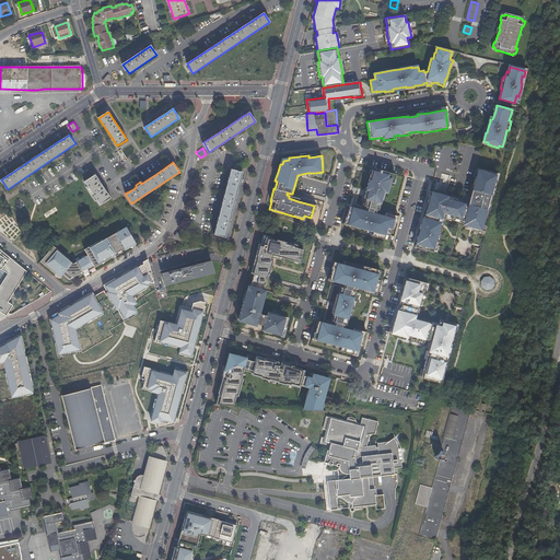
[(418,233),(415,247),(438,254),(440,246),(438,245),(439,242),(436,241),(438,234),(440,235),(442,226),(440,226),(443,216),(452,218),(452,220),(461,222),(461,220),(467,222),(466,224),(465,229),(478,232),(479,230),(483,231),(485,225),(482,224),(485,217),(487,217),(489,209),(487,209),(488,202),(490,202),(492,195),(490,194),(492,188),(494,188),(497,181),(494,179),(496,173),(477,167),(475,176),(473,186),(470,195),(471,195),(470,199),(469,206),(464,205),(465,203),(462,203),(463,200),(462,200),(450,197),(448,199),(444,198),(445,196),(441,195),(438,194),(430,191),(424,209),(418,233)]
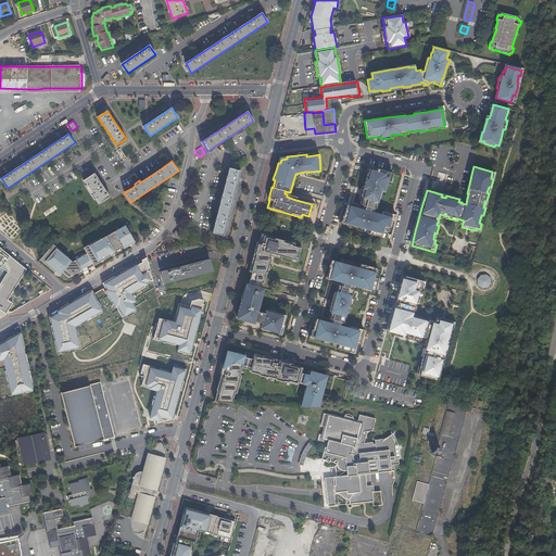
[(240,171),(229,168),(212,232),(223,236),(226,224),(227,220),(231,203),(232,200),(237,180),(238,177),(240,171)]
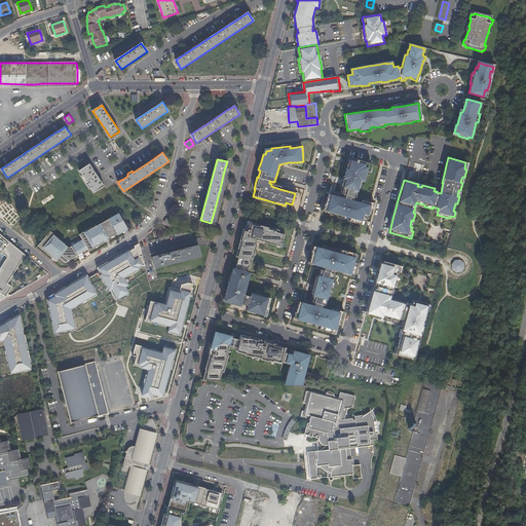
[(349,221),(365,225),(368,215),(369,215),(371,210),(373,210),(374,203),(363,200),(362,203),(354,200),(352,200),(353,196),(355,197),(361,181),(364,181),(367,171),(370,172),(372,163),(358,159),(357,162),(349,160),(342,186),(344,186),(342,193),(344,194),(343,198),(341,197),(329,194),(326,204),(325,203),(324,211),(350,218),(349,221)]
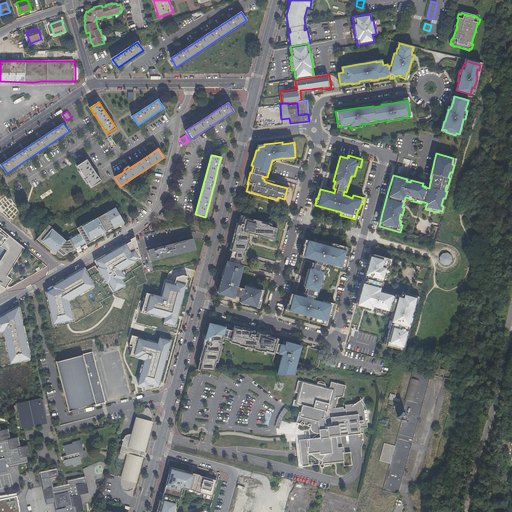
[(86,160),(77,166),(83,174),(82,175),(85,180),(86,179),(91,187),(100,181),(97,176),(95,174),(86,160)]
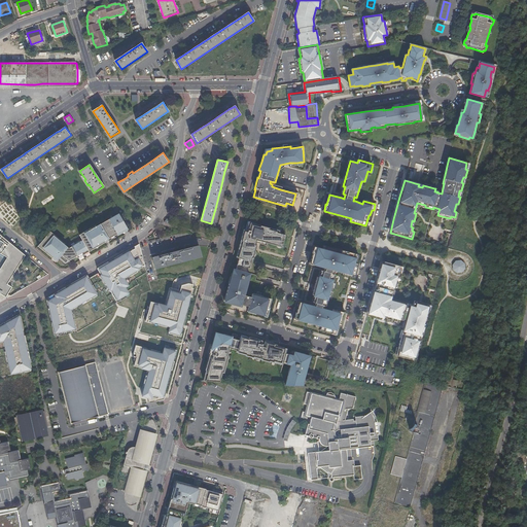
[(425,205),(417,203),(414,213),(416,213),(416,214),(418,206),(424,207),(425,207),(425,205)]
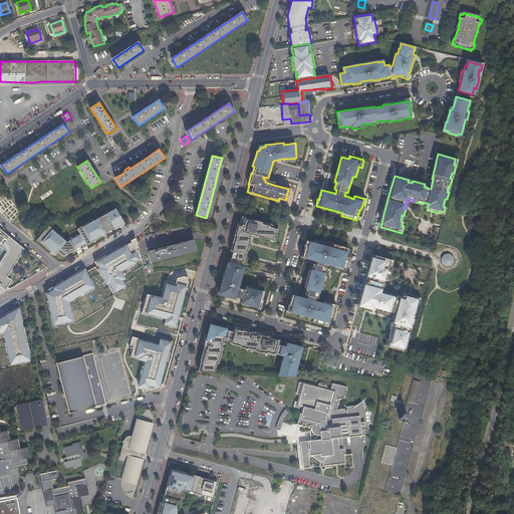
[(49,226),(38,238),(46,245),(45,247),(51,252),(52,250),(55,253),(57,251),(63,256),(75,250),(76,249),(78,250),(81,248),(80,247),(82,246),(83,247),(102,236),(101,234),(104,232),(105,233),(123,222),(115,209),(96,220),(97,220),(94,222),(93,220),(77,229),(80,234),(65,242),(61,239),(63,238),(49,226)]
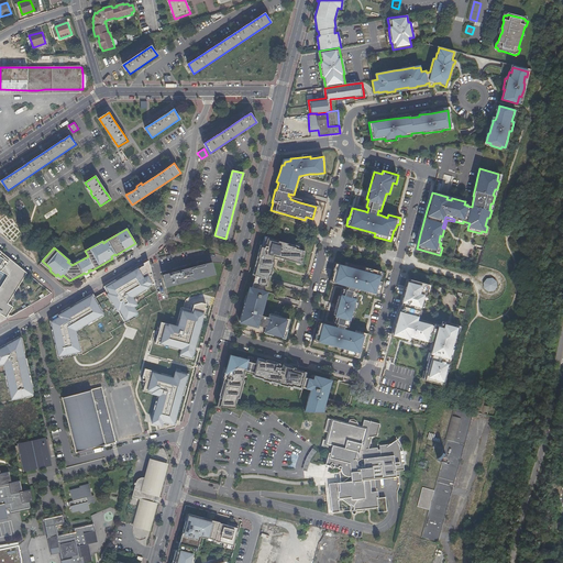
[(297,246),(263,238),(262,245),(260,245),(254,266),(255,266),(252,275),(254,276),(251,288),(262,290),(264,286),(265,286),(268,275),(269,275),(273,262),(272,262),(273,258),(274,256),(284,258),(299,263),(302,251),(296,249),(297,246)]
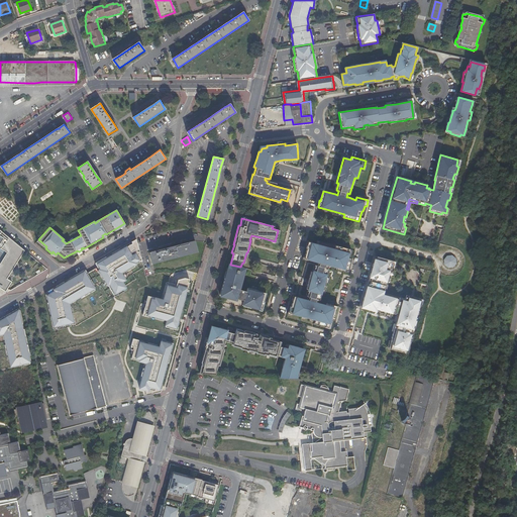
[(124,223),(106,234),(107,236),(125,225),(124,223)]
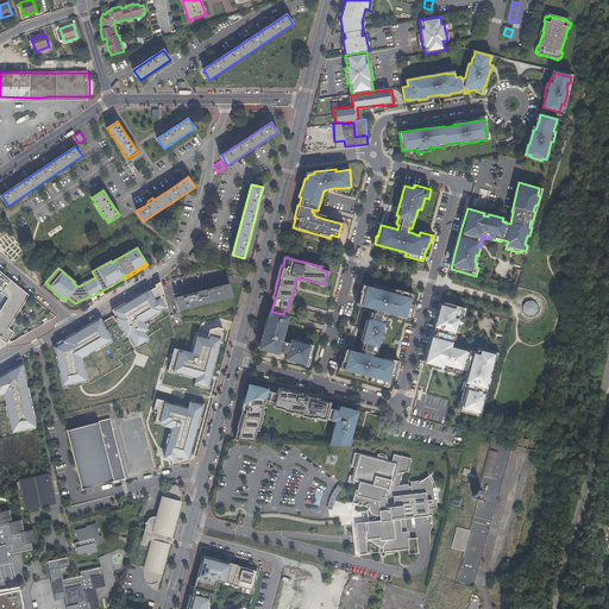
[(0,293),(5,295),(0,302),(0,339),(7,344),(14,332),(8,328),(29,296),(0,271),(0,293)]
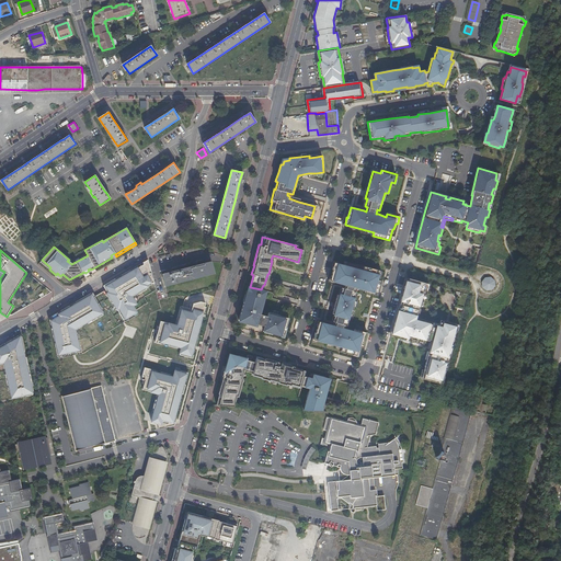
[(50,267),(42,260),(41,262),(49,270),(50,267)]
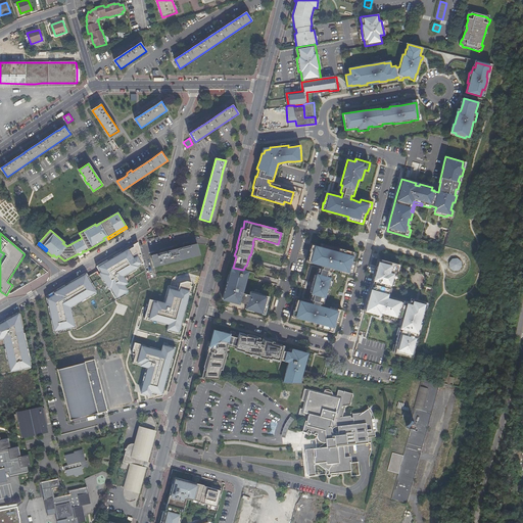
[(114,298),(119,296),(120,297),(120,298),(129,293),(124,285),(127,283),(124,278),(123,276),(128,273),(129,275),(137,270),(136,269),(138,267),(139,267),(142,266),(141,264),(143,264),(138,242),(133,245),(134,246),(125,251),(125,250),(119,253),(113,256),(114,258),(108,262),(107,260),(96,267),(99,271),(100,274),(98,275),(103,283),(105,282),(107,285),(114,298)]
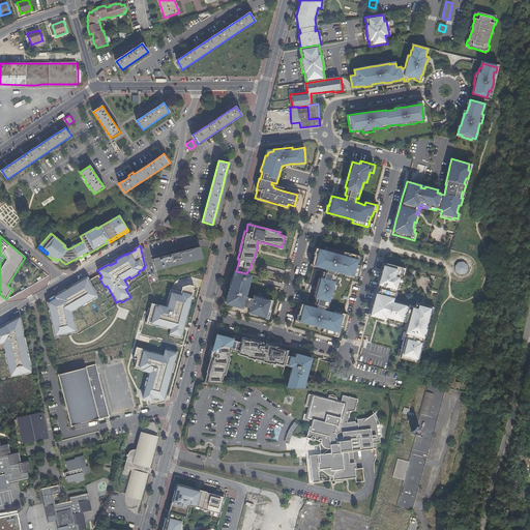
[(358,256),(325,246),(324,251),(316,247),(314,255),(314,257),(312,265),(324,269),(326,269),(325,272),(323,272),(321,278),(320,278),(314,296),(316,297),(314,303),(315,304),(316,304),(316,307),(314,307),(301,303),(298,315),(297,314),(296,316),(295,320),(322,328),(321,332),(336,336),(339,327),(343,328),(346,315),(334,311),(333,314),(326,312),(325,311),(326,306),(327,307),(334,287),(333,286),(336,275),(334,275),(335,271),(337,271),(345,273),(344,276),(356,280),(359,265),(356,264),(358,256)]
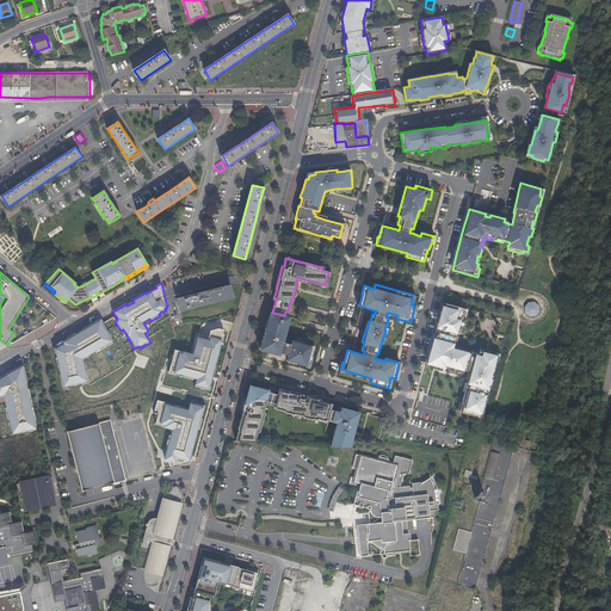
[(233,298),(229,285),(177,298),(180,312),(233,298)]
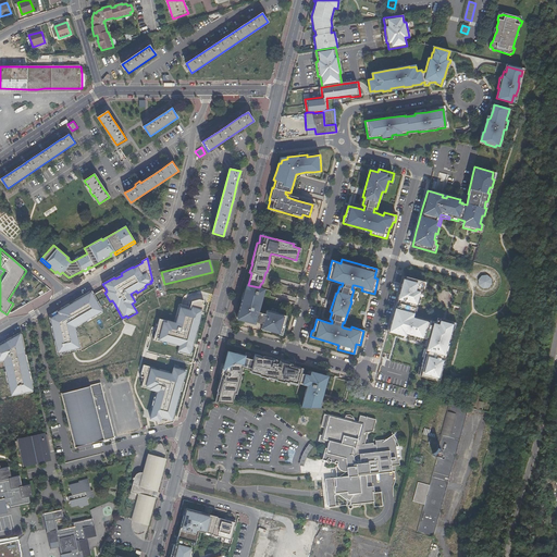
[(490,275),(478,276),(479,288),(491,287),(490,275)]
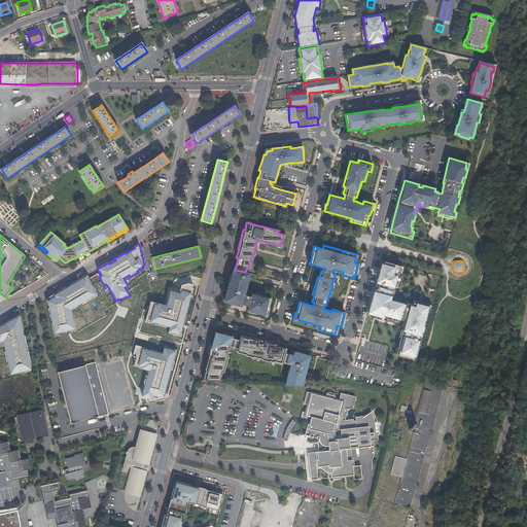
[(400,267),(382,261),(380,269),(379,272),(370,307),(369,311),(367,315),(372,316),(376,317),(381,318),(382,319),(383,317),(383,316),(387,317),(386,318),(386,319),(387,320),(397,323),(398,323),(399,320),(401,321),(402,320),(407,321),(406,327),(405,327),(403,331),(402,331),(400,339),(397,349),(395,355),(413,360),(415,354),(417,354),(419,347),(417,346),(419,340),(421,341),(423,334),(421,332),(422,326),(424,327),(426,320),(424,319),(426,312),(428,313),(428,311),(429,308),(426,307),(426,304),(414,301),(413,305),(412,307),(407,305),(407,304),(398,302),(398,303),(389,301),(392,290),(394,290),(396,283),(394,283),(396,277),(398,277),(399,274),(401,269),(399,269),(400,267)]
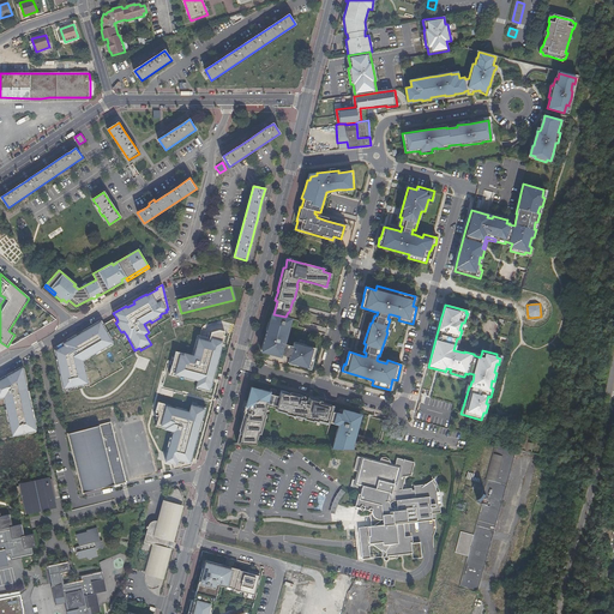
[(274,314),(271,313),(268,325),(266,325),(259,350),(266,353),(280,356),(280,354),(288,357),(287,362),(308,369),(314,349),(293,342),(292,347),(282,344),(289,318),(286,317),(274,314)]
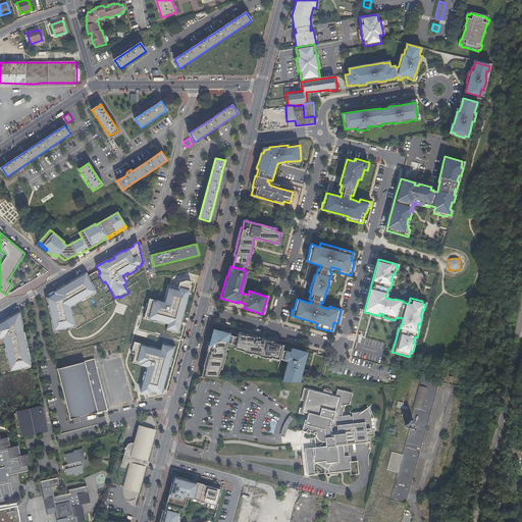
[(83,301),(96,294),(94,290),(95,289),(88,276),(87,277),(85,273),(70,281),(71,282),(65,286),(64,284),(57,290),(57,291),(55,293),(54,291),(48,294),(49,296),(46,298),(47,302),(48,302),(49,305),(47,306),(49,314),(51,314),(53,320),(51,321),(53,332),(57,331),(58,332),(72,330),(71,328),(76,327),(72,312),(70,312),(69,307),(82,300),(83,301)]
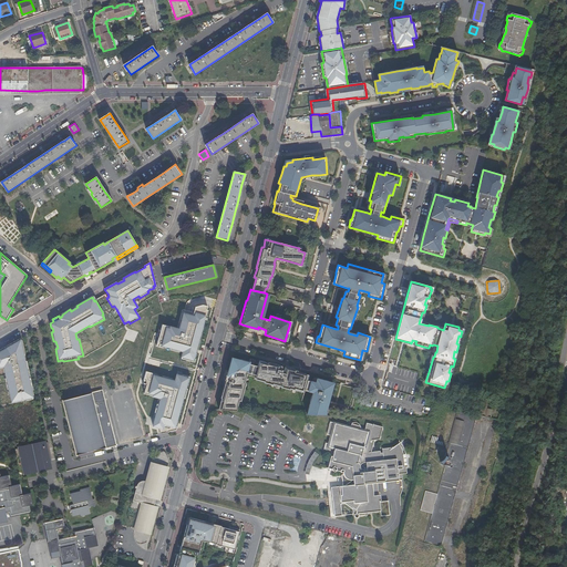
[(186,360),(194,362),(197,353),(195,353),(196,350),(197,350),(200,341),(198,340),(200,333),(203,333),(204,329),(202,328),(203,325),(205,317),(207,317),(208,310),(207,310),(207,307),(203,306),(195,308),(194,312),(192,312),(185,310),(184,313),(182,313),(179,323),(182,323),(179,330),(177,329),(163,325),(161,330),(158,338),(156,346),(166,349),(167,347),(171,348),(169,350),(179,352),(179,350),(183,351),(183,353),(181,359),(186,360)]
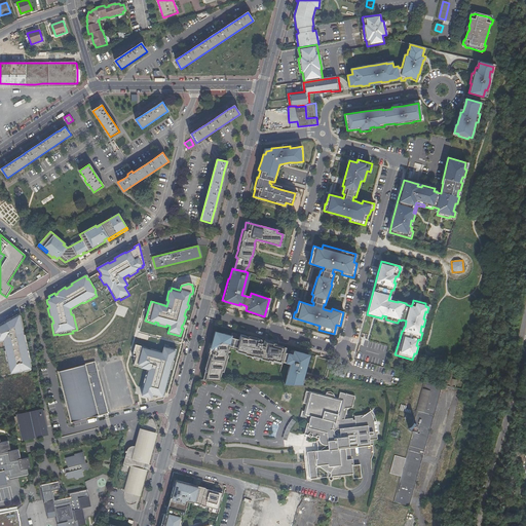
[(393,290),(391,290),(388,300),(398,302),(398,301),(398,300),(391,298),(393,290)]
